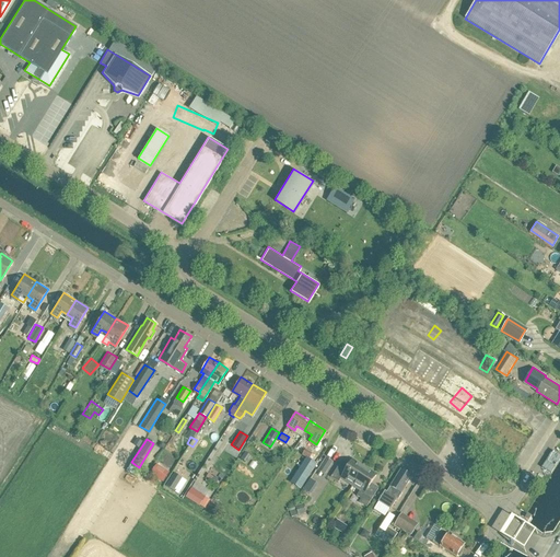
[(310,457),(313,452),(305,448),(302,453),(306,455),(310,457)]
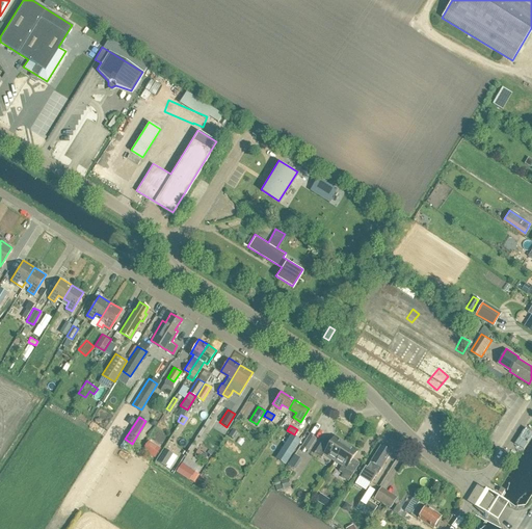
[(531,430),(525,426),(514,442),(523,447),(531,432),(531,430)]
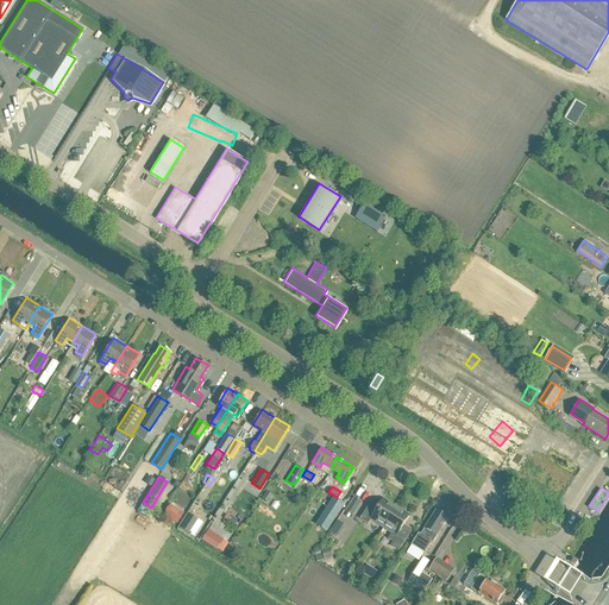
[(265,489),(262,496),(267,499),(271,493),(265,489)]
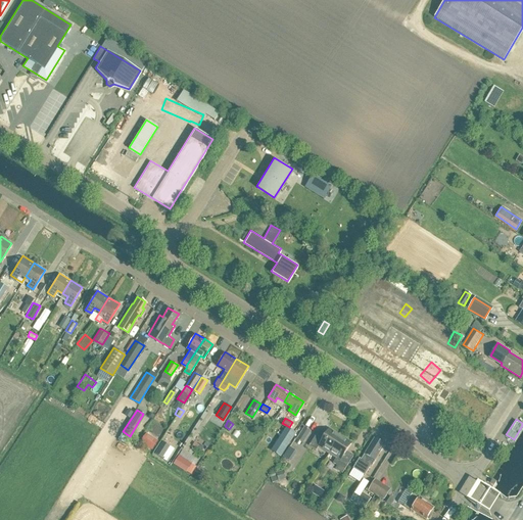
[(281,454),(295,430),(289,427),(286,425),(272,446),(281,454)]
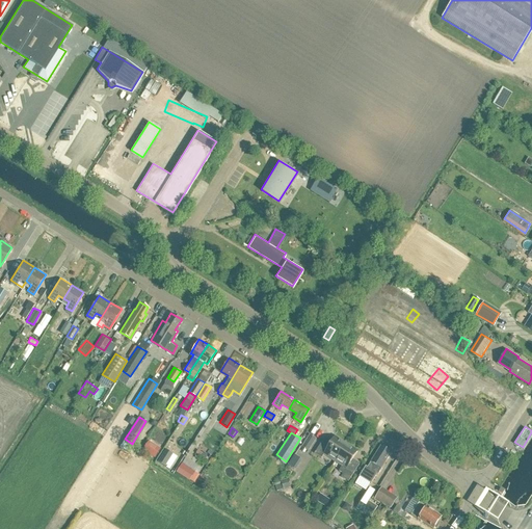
[(301,445),(306,447),(308,449),(316,438),(310,433),(301,445)]
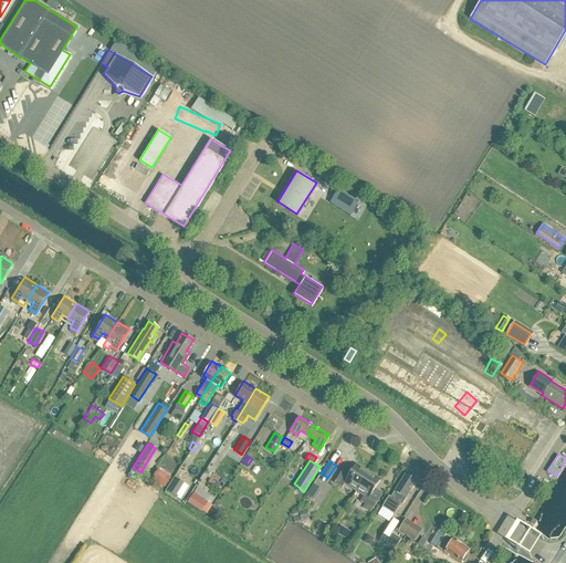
[(343,467),(334,480),(342,486),(344,481),(356,489),(368,470),(356,462),(349,472),(343,467)]
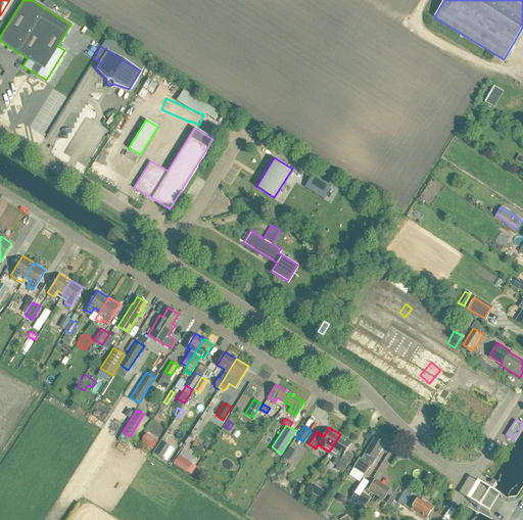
[(141,441),(152,450),(158,440),(146,433),(141,441)]
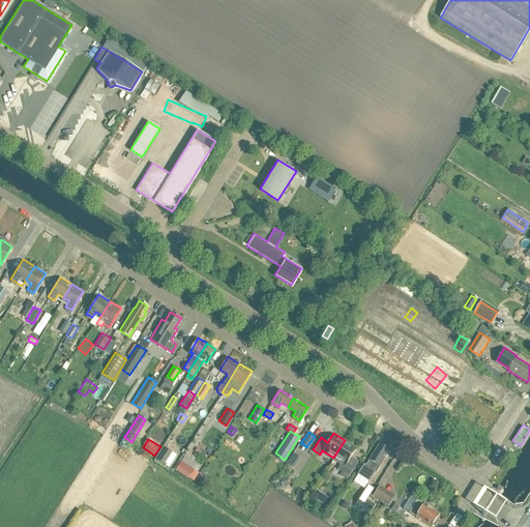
[(139,460),(146,450),(133,440),(125,449),(139,460)]
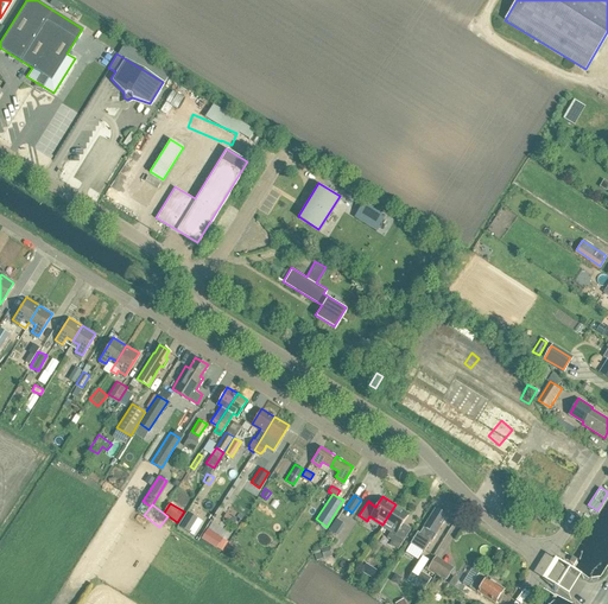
[(396,504),(382,525),(391,529),(387,535),(392,539),(390,542),(398,547),(405,535),(397,531),(403,522),(409,513),(396,504)]
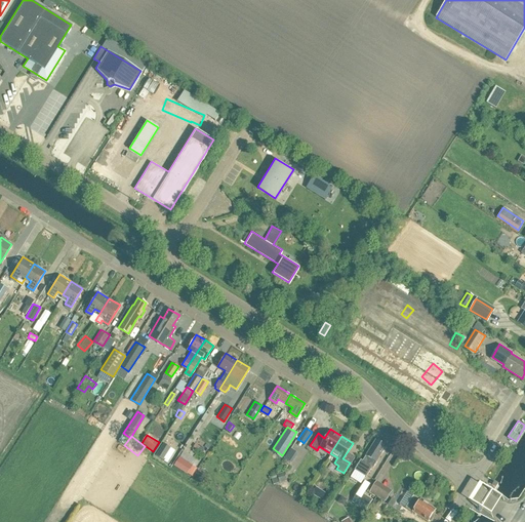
[(108,438),(102,443),(108,449),(113,445),(108,438)]
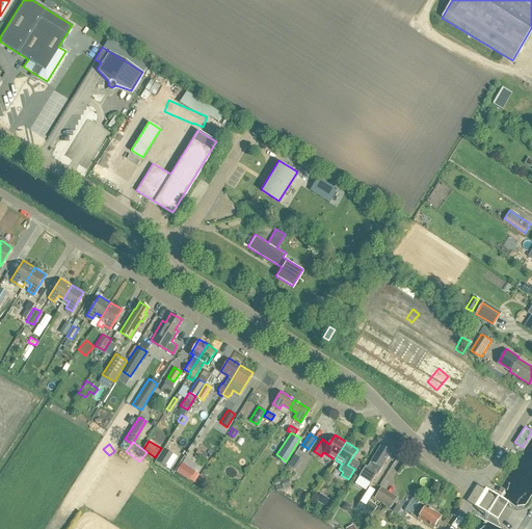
[(381,467),(392,451),(380,445),(371,460),(371,459),(368,466),(366,464),(360,474),(371,481),(376,472),(378,473),(381,467)]
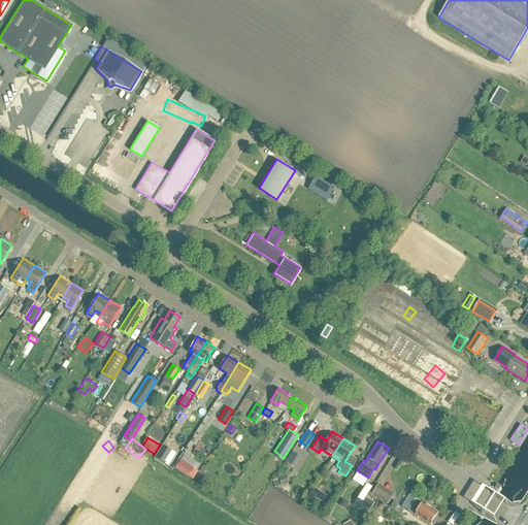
[(157,457),(167,463),(174,452),(164,446),(157,457)]
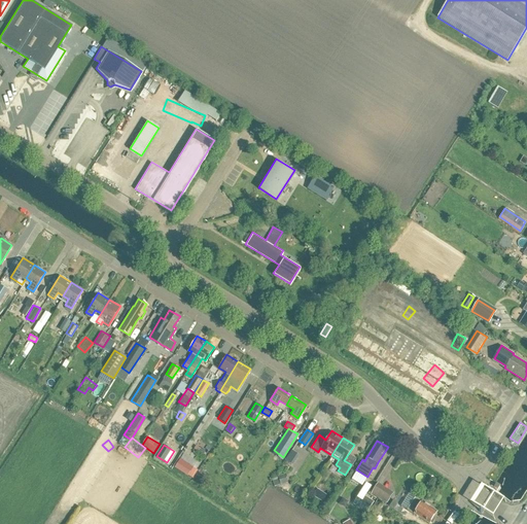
[(191,456),(195,449),(188,445),(184,452),(191,456)]
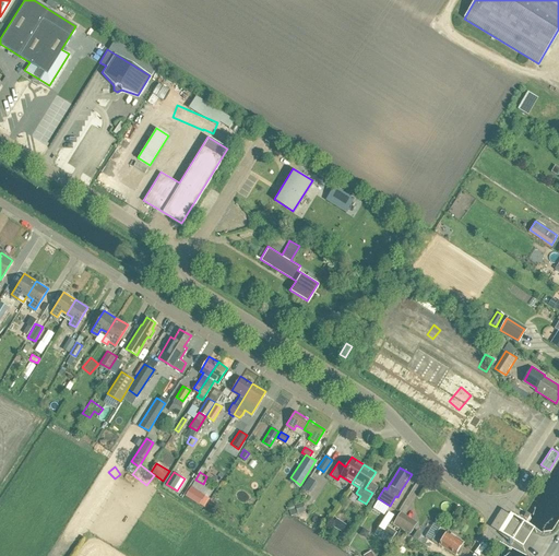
[(309,476),(301,486),(305,488),(312,478),(309,476)]
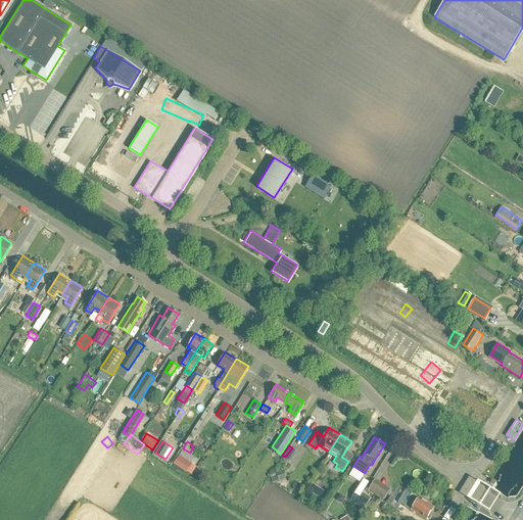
[(179,455),(174,463),(186,470),(191,462),(190,462),(179,455)]
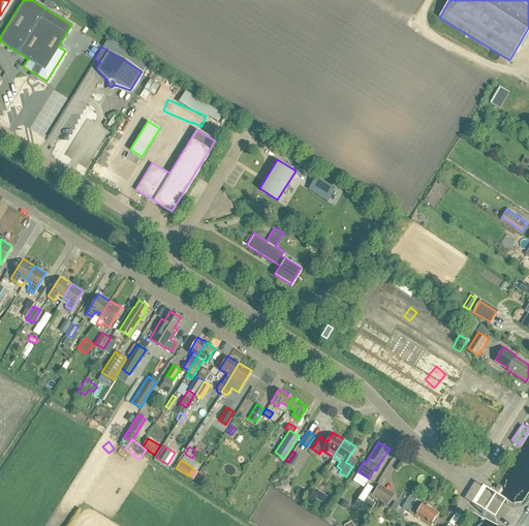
[(286,474),(279,476),(281,485),(282,486),(288,483),(286,474)]
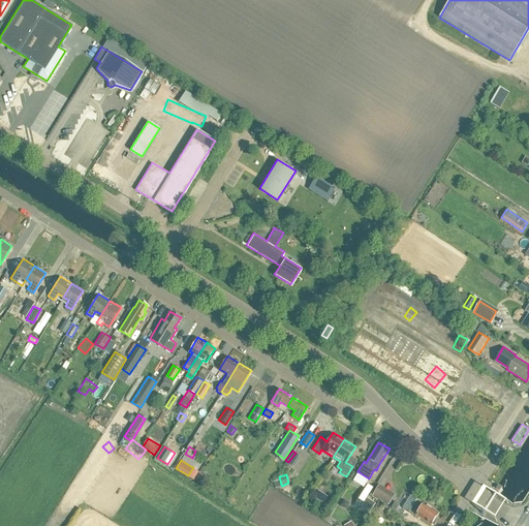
[(339,474),(334,484),(345,490),(350,482),(339,474)]
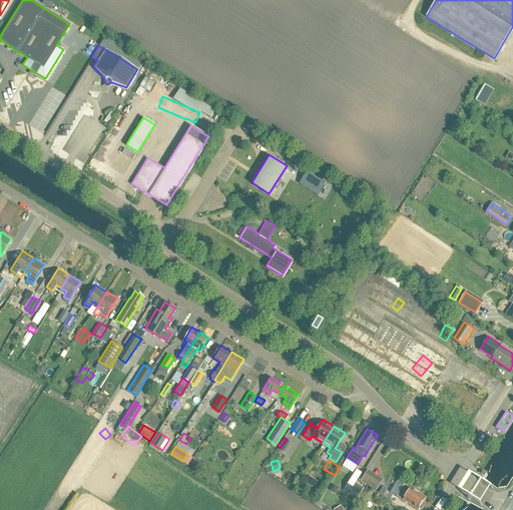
[(377,488),(383,478),(368,468),(361,478),(377,488)]
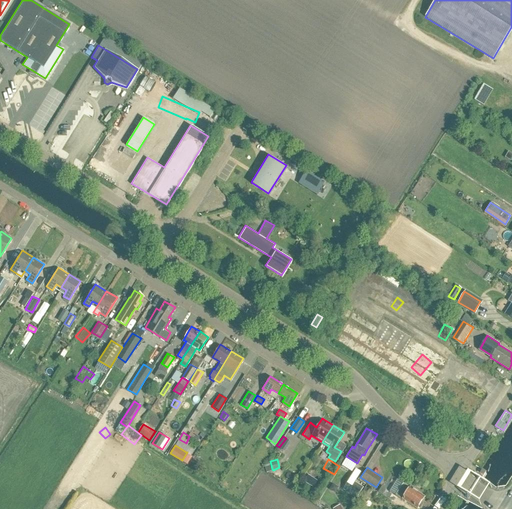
[(485,470),(485,469),(467,499),(466,500),(467,500),(468,500),(486,471),(486,470),(485,470)]
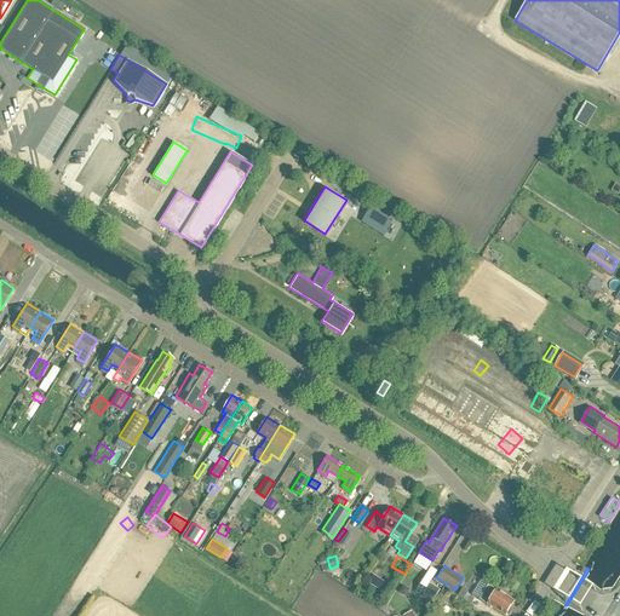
[(379,587),(384,579),(372,573),(368,580),(379,587)]
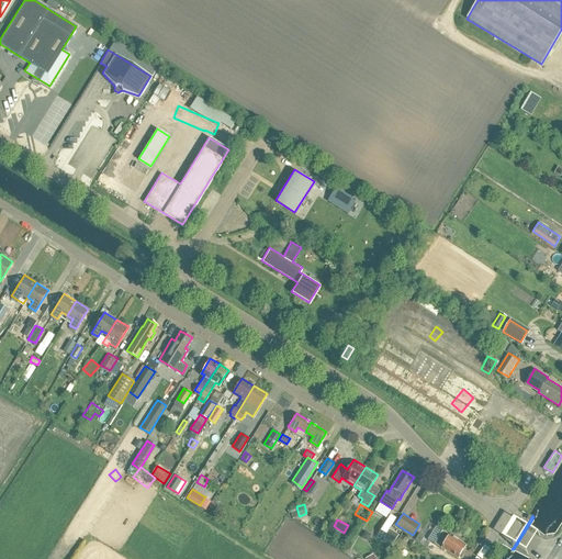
[(392,545),(400,533),(383,523),(375,535),(392,545)]
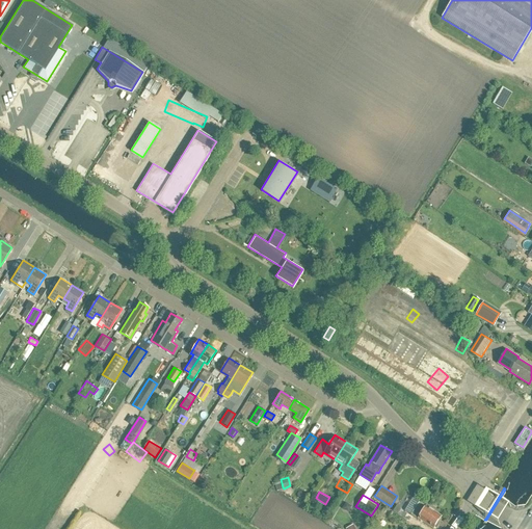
[(426,505),(419,501),(410,513),(433,528),(433,527),(436,527),(439,523),(437,521),(441,516),(433,510),(434,508),(426,504),(426,505)]
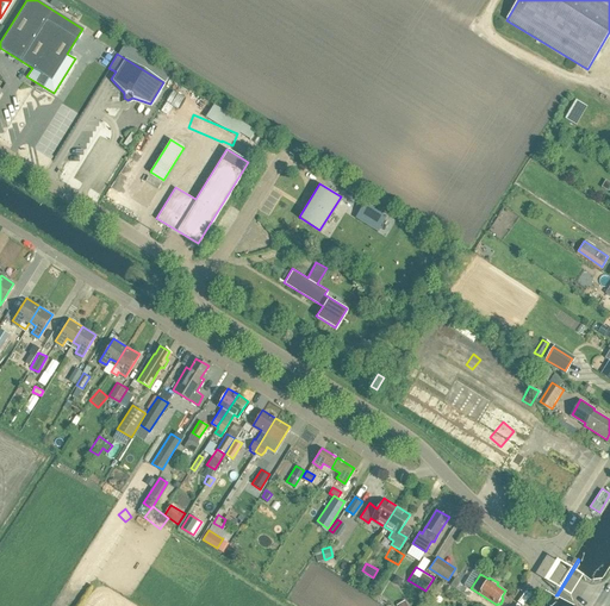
[(572,605),(573,605),(593,576),(593,575),(592,575),(591,575),(572,605)]
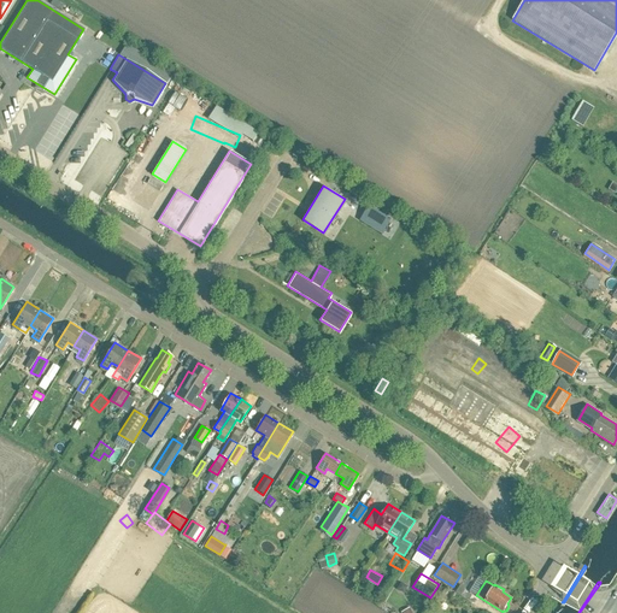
[(470,600),(475,593),(460,583),(456,591),(470,600)]
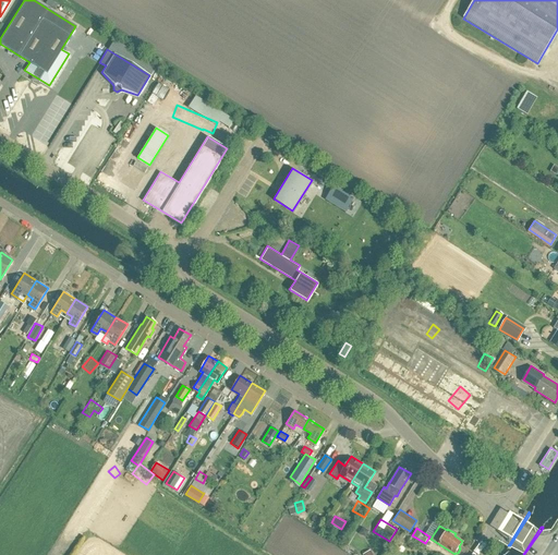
[(400,542),(404,533),(399,530),(395,539),(400,542)]
